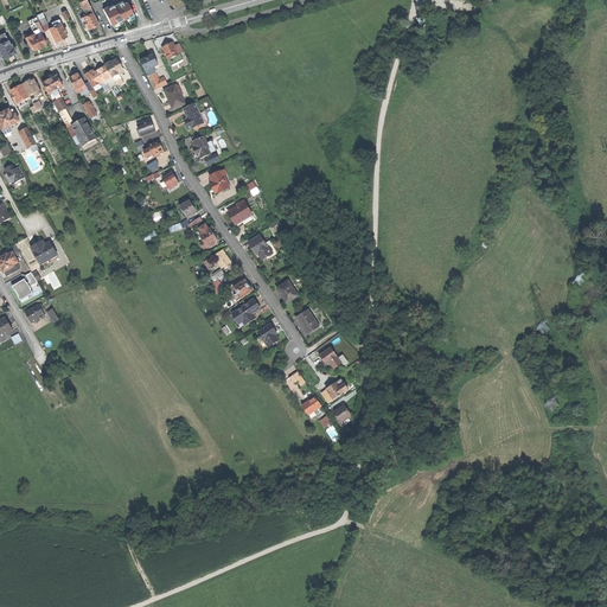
[(81,2),(85,12),(90,8),(85,0),(82,2),(81,2)]
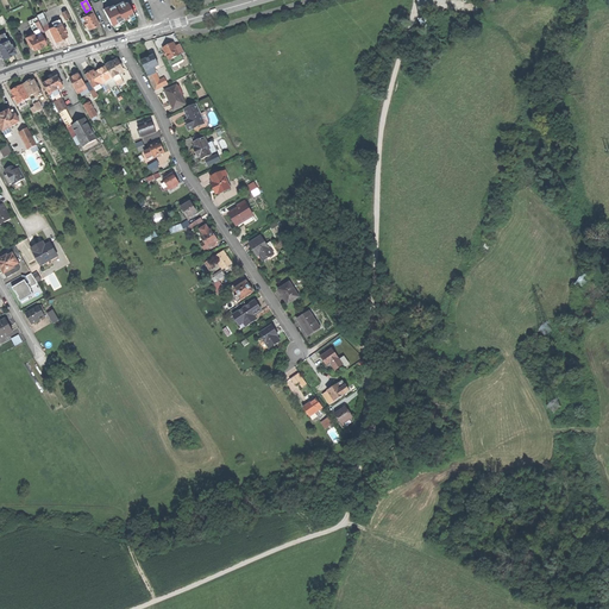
[(124,2),(123,0),(121,0),(120,1),(110,7),(108,5),(104,8),(112,25),(124,19),(125,20),(135,14),(129,1),(124,2)]
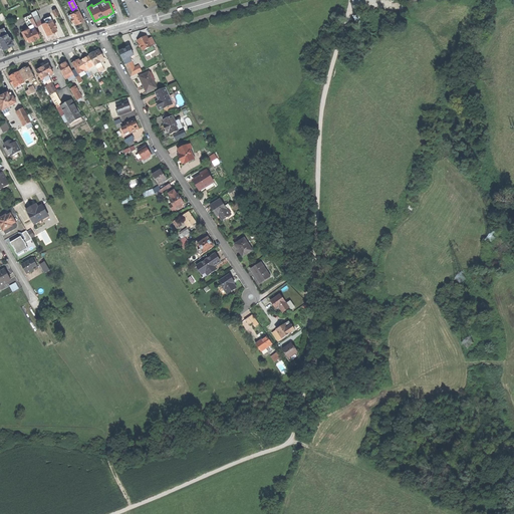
[(79,23),(84,21),(78,11),(69,15),(71,18),(69,19),(71,23),(73,22),(74,26),(79,23)]
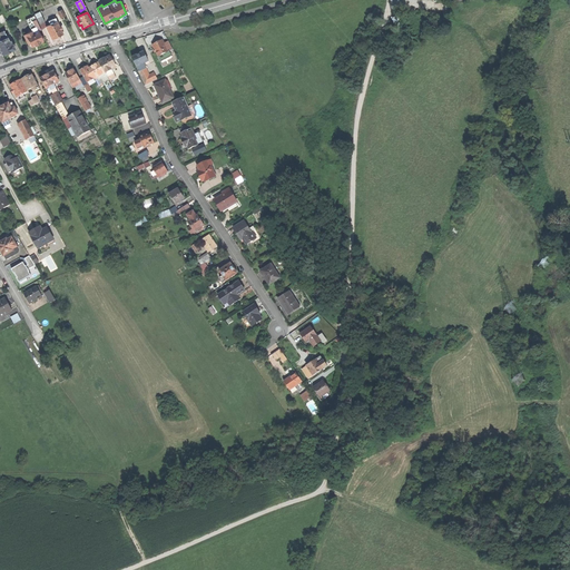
[(30,22),(33,29),(36,32),(38,31),(40,30),(38,26),(36,20),(30,22)]
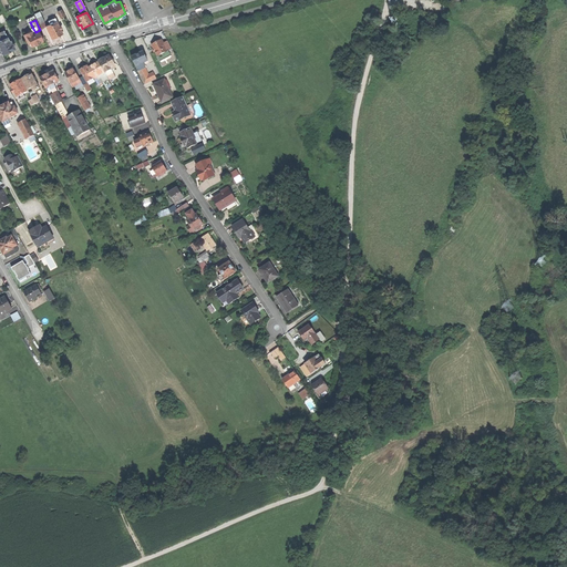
[(45,28),(51,40),(57,38),(62,34),(57,22),(54,23),(52,20),(48,21),(50,26),(45,28)]
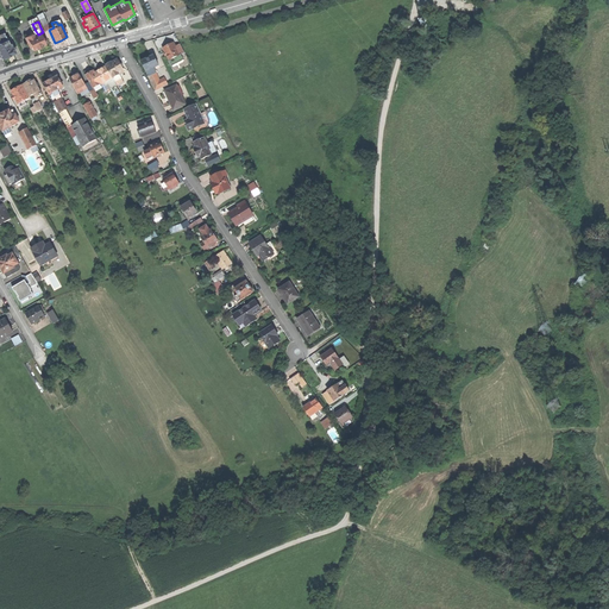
[(31,48),(33,51),(39,48),(45,45),(41,33),(38,35),(35,37),(33,35),(25,39),(30,49),(31,48)]
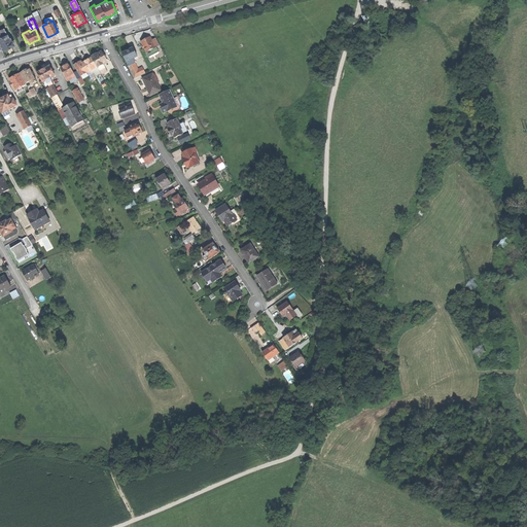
[(0,38),(0,46),(2,51),(7,48),(12,46),(7,35),(0,38)]
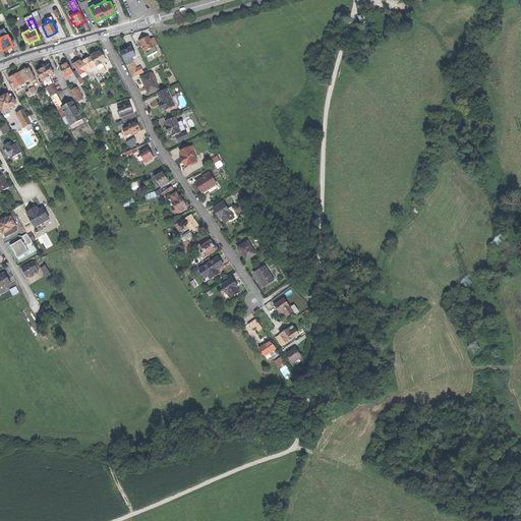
[(139,41),(145,52),(146,51),(155,47),(151,40),(149,37),(145,39),(139,41)]
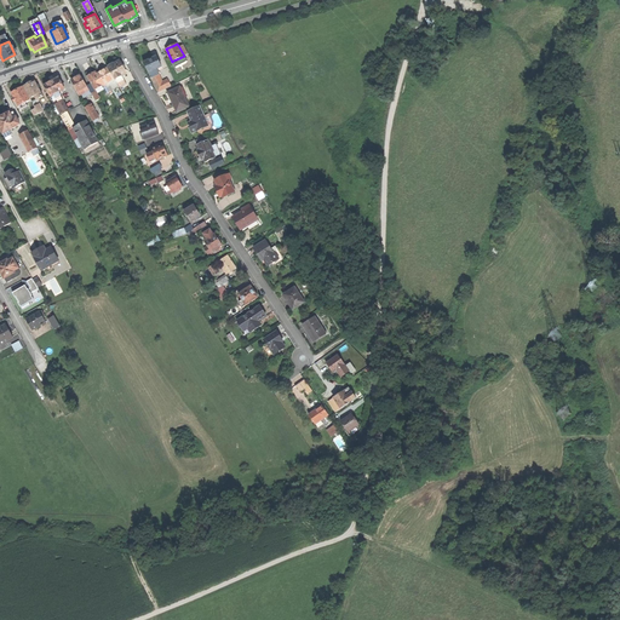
[(164,68),(156,55),(150,58),(143,62),(151,79),(150,79),(158,93),(171,86),(167,79),(162,81),(160,75),(161,74),(159,70),(164,68)]
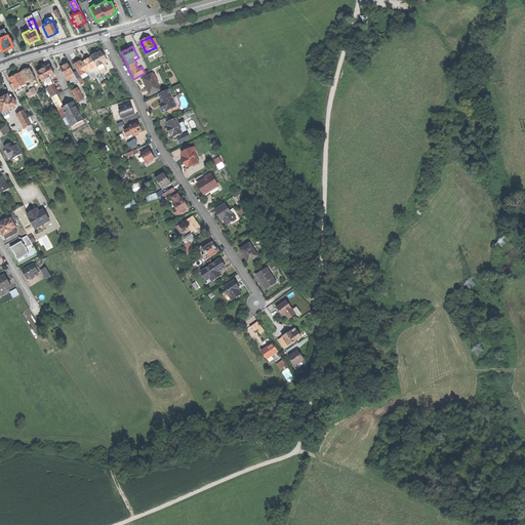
[(159,53),(156,47),(147,51),(150,58),(159,53)]
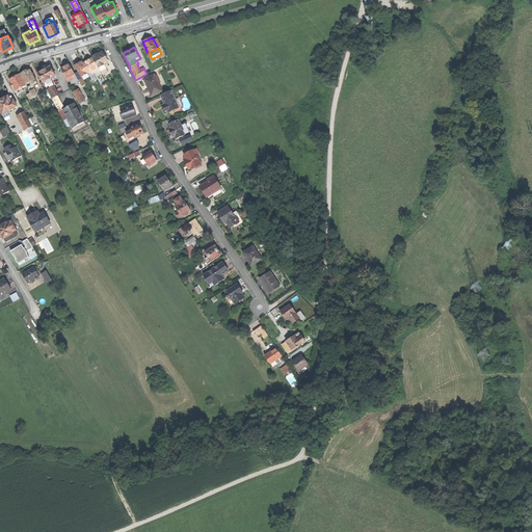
[(92,57),(92,58),(99,68),(108,62),(102,53),(100,54),(98,55),(98,54),(92,57)]
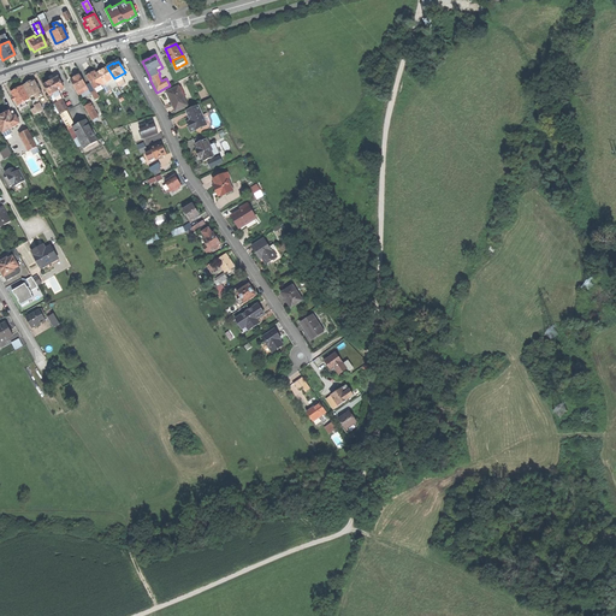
[(101,71),(96,73),(104,86),(106,84),(105,83),(112,80),(113,81),(114,80),(114,78),(107,67),(101,71)]
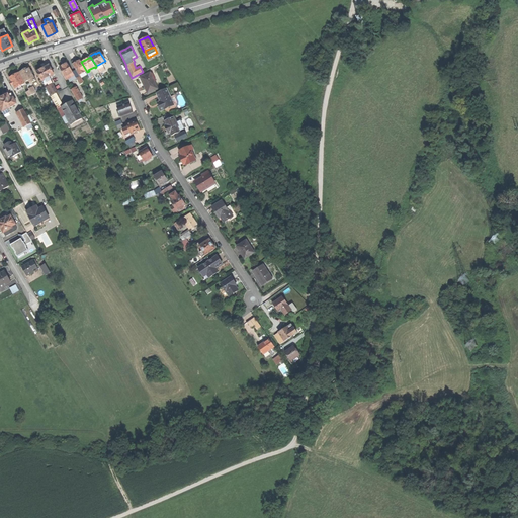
[(63,65),(60,67),(66,78),(67,78),(67,76),(73,73),(73,72),(67,63),(63,65)]
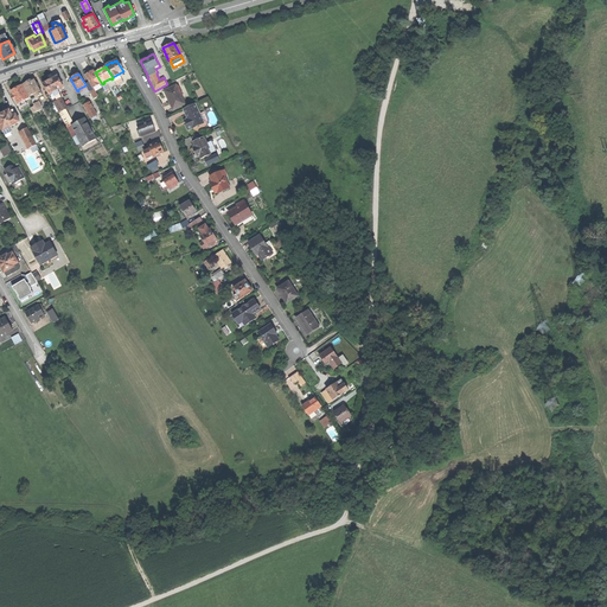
[(50,80),(43,84),(49,95),(58,90),(63,87),(59,81),(58,82),(55,77),(50,80)]
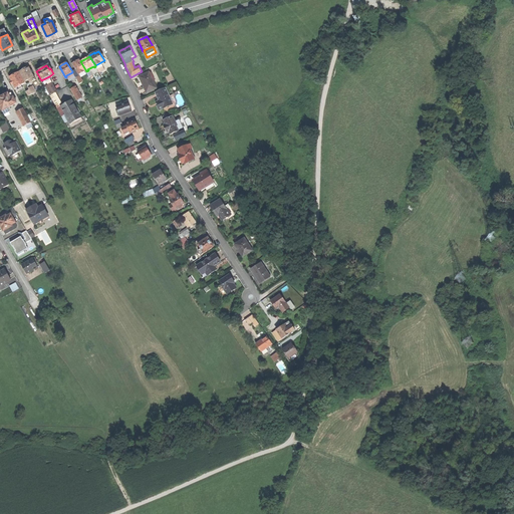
[(24,69),(20,71),(25,81),(28,79),(30,78),(33,76),(28,67),(24,69)]
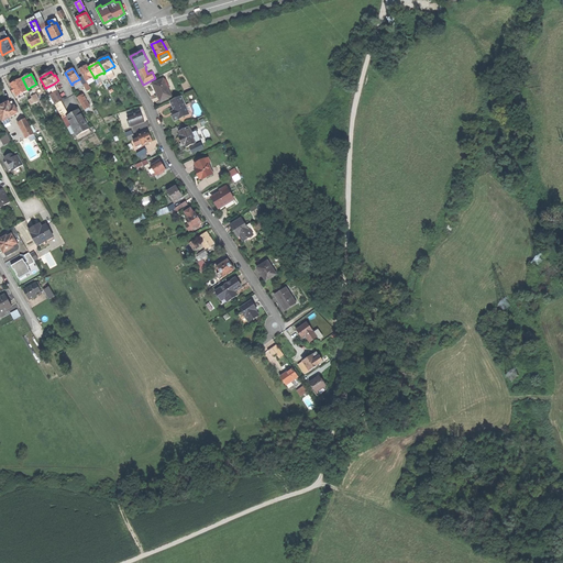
[(83,76),(79,78),(79,79),(83,85),(85,89),(87,92),(90,90),(87,84),(87,83),(83,76)]
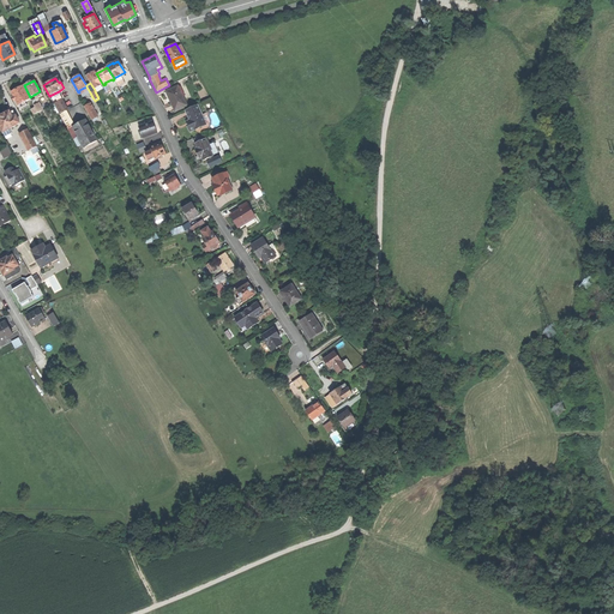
[(17,89),(12,92),(18,104),(25,102),(29,100),(23,86),(17,89)]
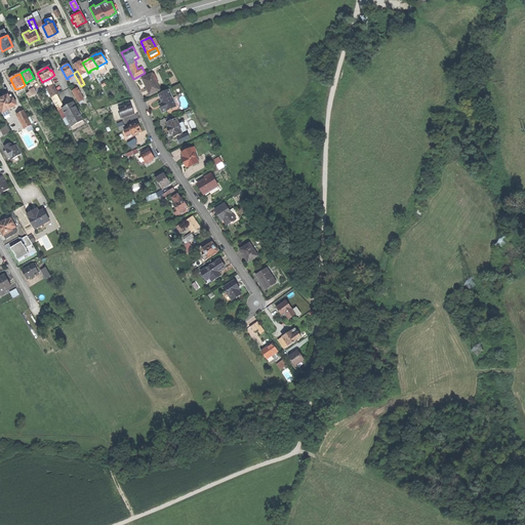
[(153,74),(143,79),(145,84),(146,83),(147,85),(148,86),(146,87),(150,95),(160,90),(153,74)]
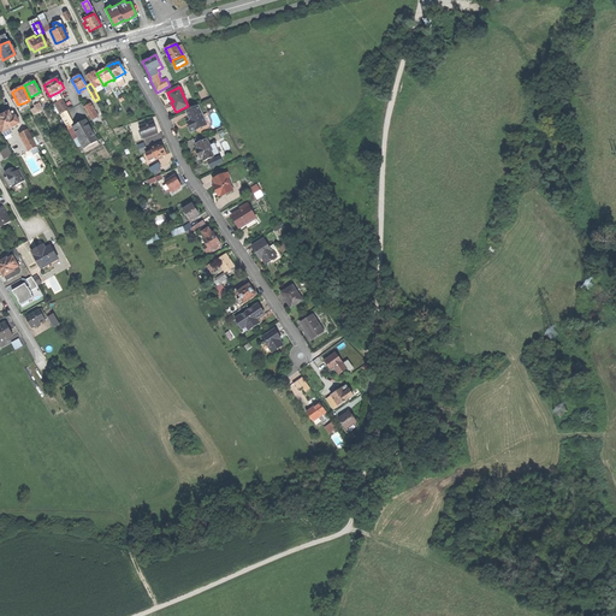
[(63,99),(59,92),(49,96),(54,105),(60,101),(63,99)]
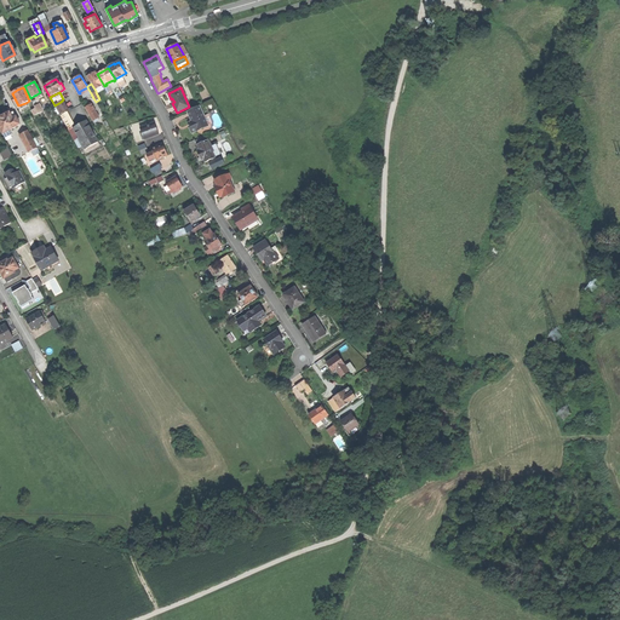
[(70,118),(61,102),(55,105),(63,121),(70,118)]
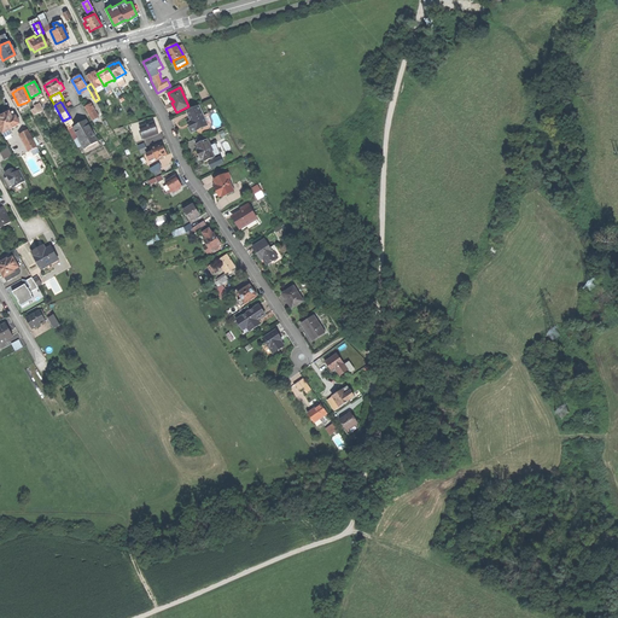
[(93,121),(100,117),(93,103),(86,105),(93,121)]
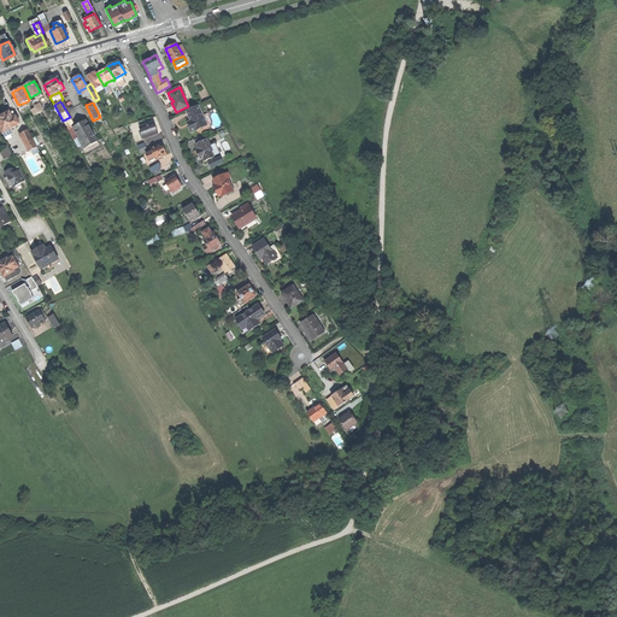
[(191,134),(197,130),(207,125),(200,106),(187,112),(191,121),(188,122),(191,125),(187,127),(191,134)]
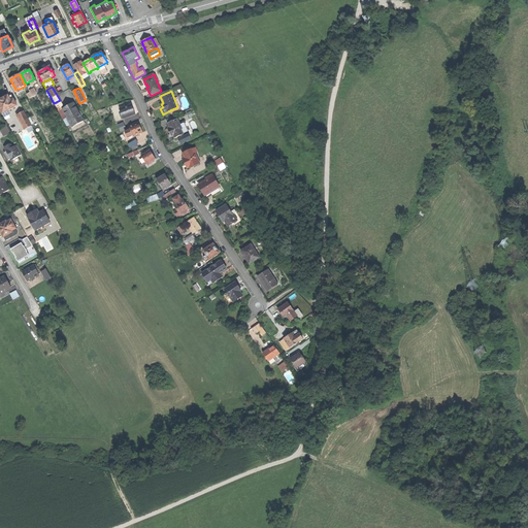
[(0,99),(0,107),(3,113),(7,111),(18,106),(14,99),(11,101),(8,95),(7,96),(7,95),(5,94),(3,95),(3,97),(3,98),(0,100),(0,99)]
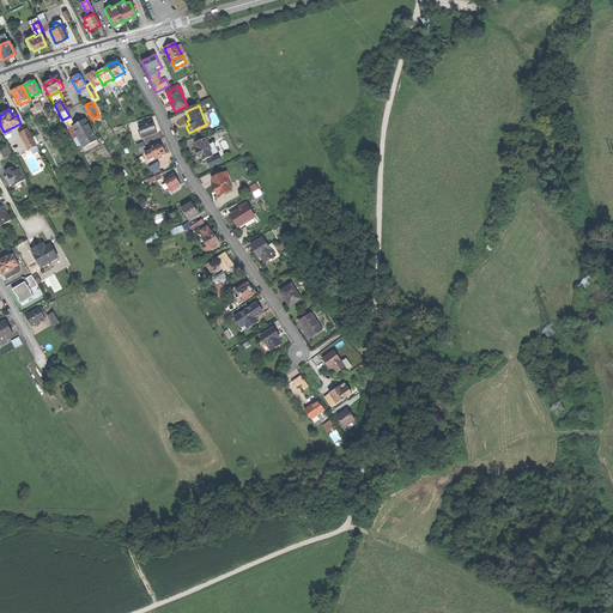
[(79,123),(73,126),(85,147),(97,140),(85,120),(79,123)]
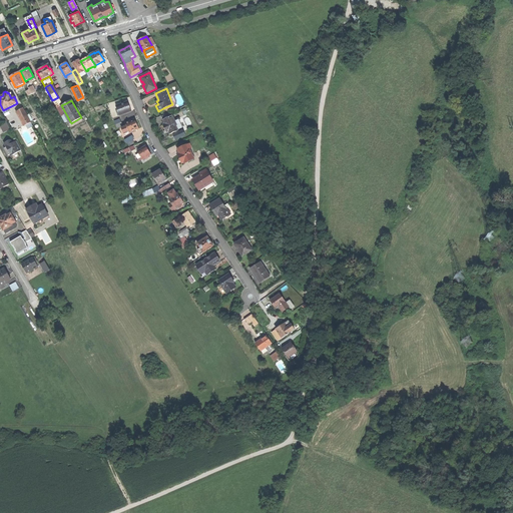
[(116,104),(120,114),(131,110),(129,105),(127,100),(116,104)]
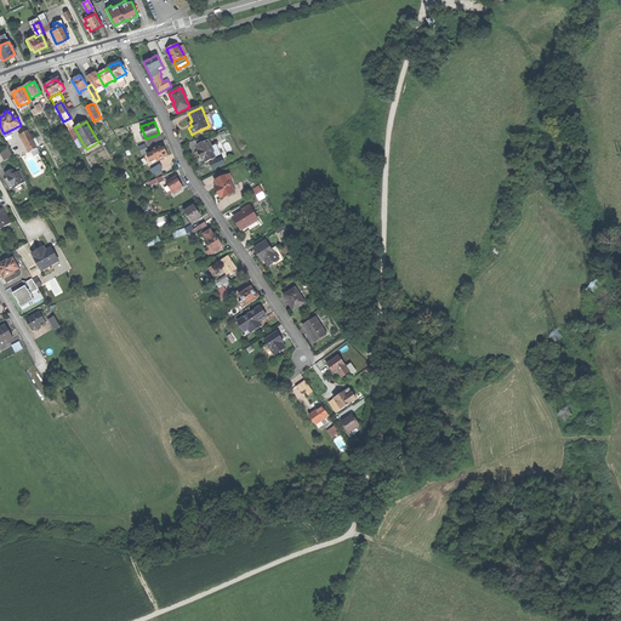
[(29,131),(21,135),(30,153),(39,148),(29,131)]
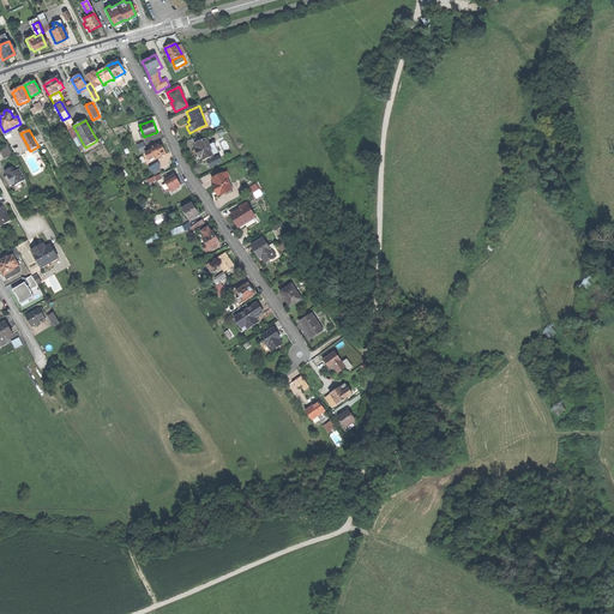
[(210,145),(208,138),(194,144),(196,148),(194,149),(197,154),(200,160),(202,160),(203,162),(209,158),(212,157),(215,156),(214,155),(220,152),(214,143),(210,145)]
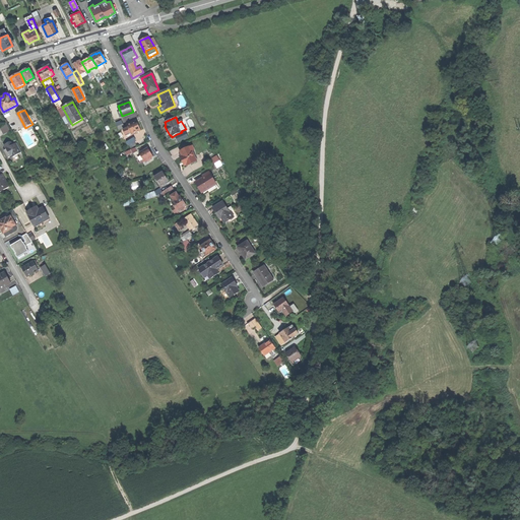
[(129,132),(129,134),(140,130),(139,126),(137,121),(127,125),(130,132),(129,132)]
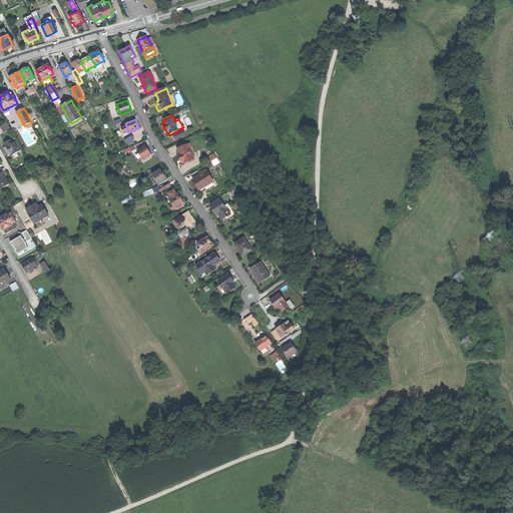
[(1,125),(3,132),(9,130),(8,123),(1,125)]
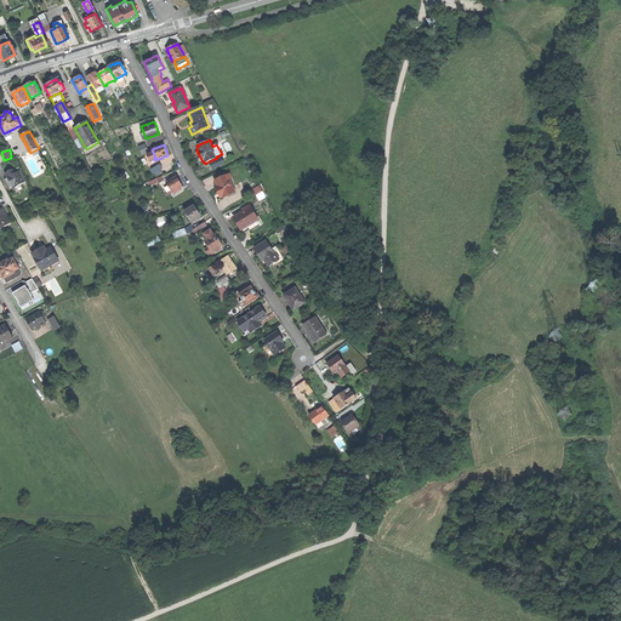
[(222,158),(216,160),(215,159),(211,160),(212,163),(209,164),(212,171),(226,165),(222,158)]
